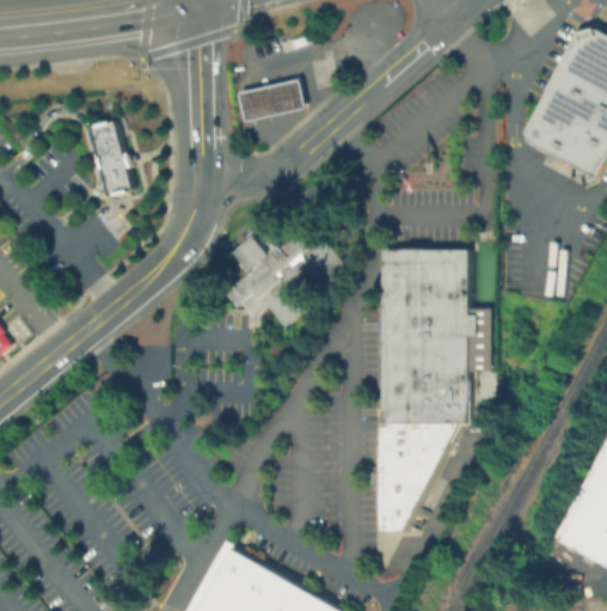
[(577,32),(592,26),(606,35),(606,165),(602,163),(594,178),(558,158),(556,163),(539,154),(541,150),(526,142),(522,133),(577,32)]
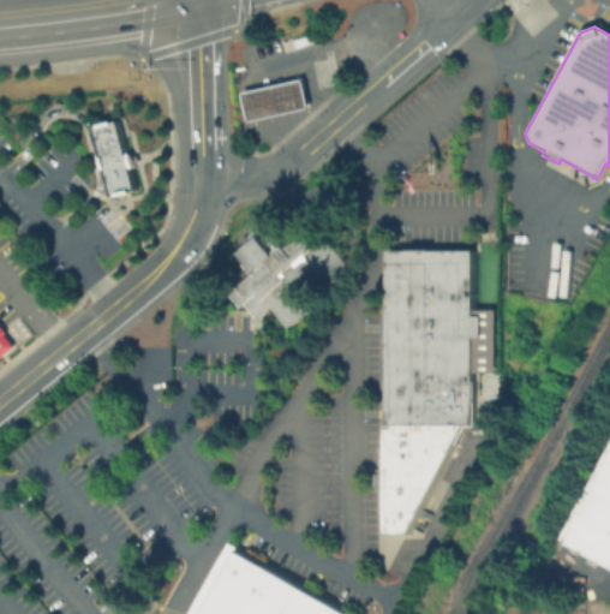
[(310,42),(291,49),(288,41),(308,34),(310,42)]
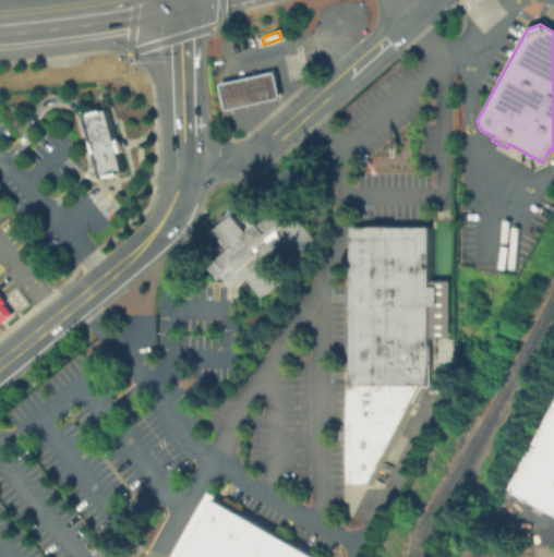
[(216,84),(272,72),(277,97),(221,109),(216,84)]
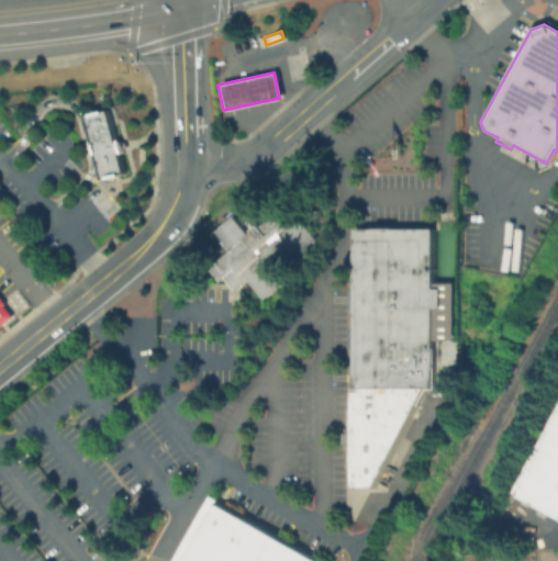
[(120,175),(98,181),(80,116),(103,111),(120,175)]
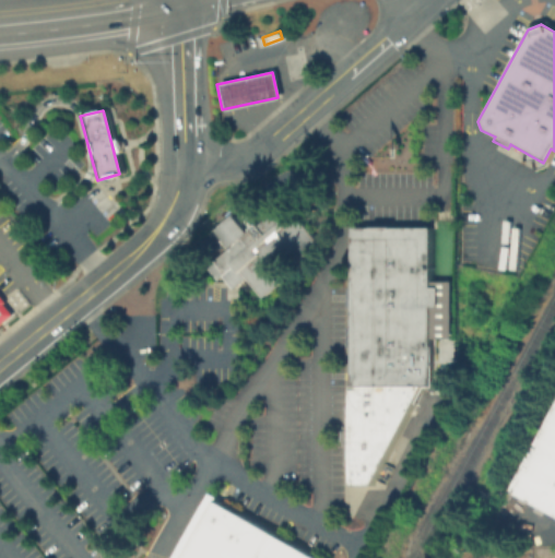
[(202,268),(213,281),(219,276),(229,288),(243,279),(259,298),(279,283),(269,271),(290,253),(297,262),(317,246),(280,202),(271,210),(270,209),(256,220),(258,221),(251,226),(249,224),(243,229),(244,232),(243,234),(231,220),(226,215),(209,230),(213,236),(224,249),(202,268)]
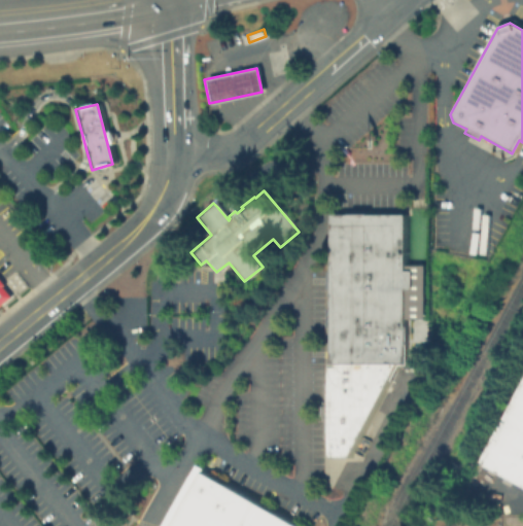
[(394,364),(327,363),(328,214),(403,215),(403,265),(421,265),(420,319),(402,319),(402,364),(394,364)]
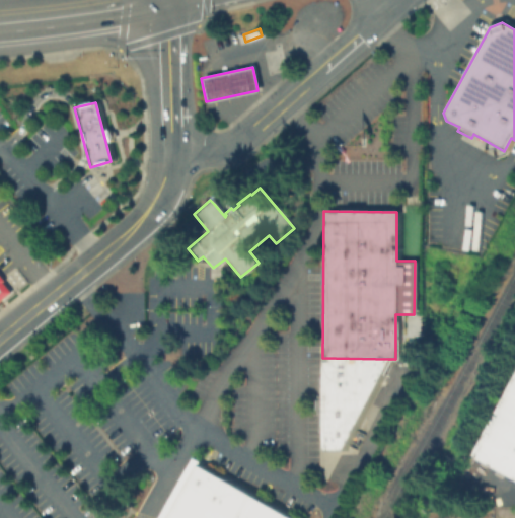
[(0,302),(10,295),(2,284),(4,283),(0,278),(0,302)]
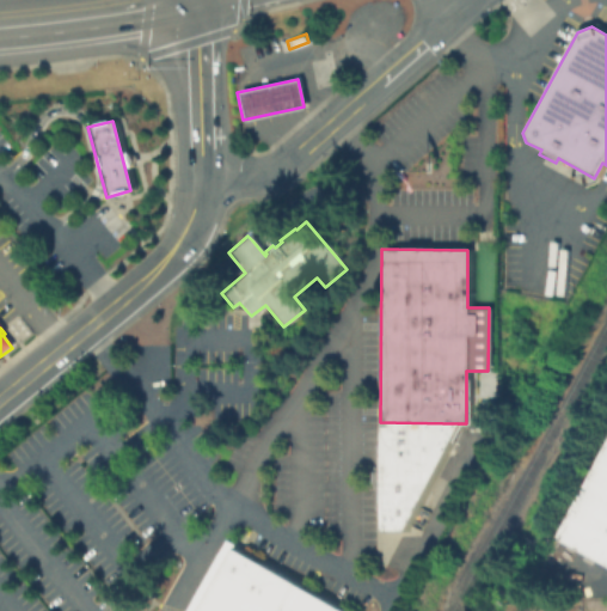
[(458,423),(435,468),(380,468),(380,422),(458,423)]
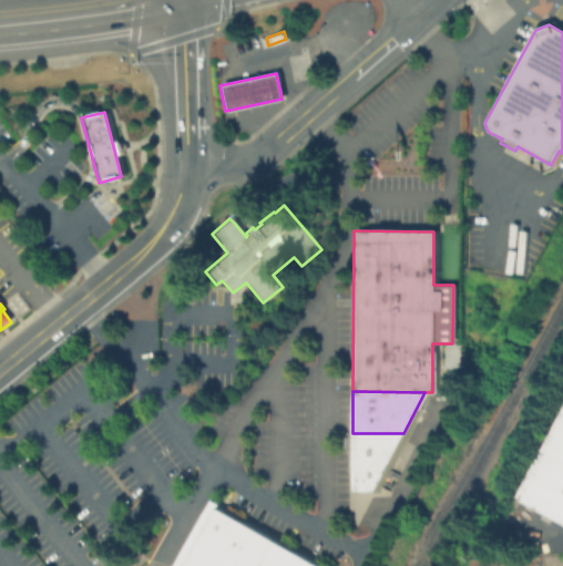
[(562,525),(562,411),(515,501),(562,525)]
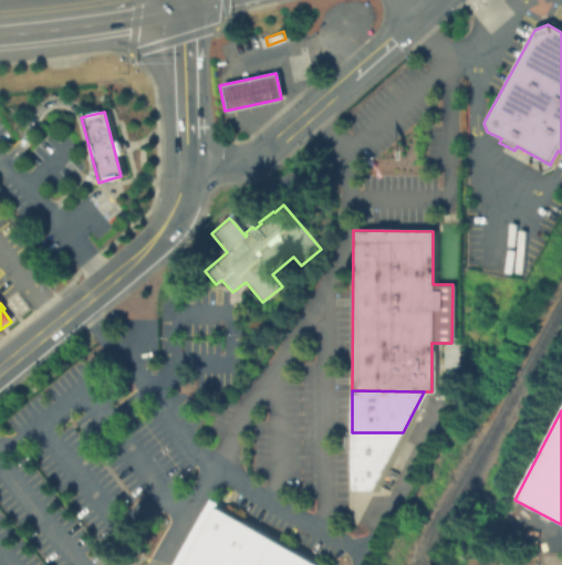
[(403,432),(372,492),(351,492),(352,432),(403,432)]
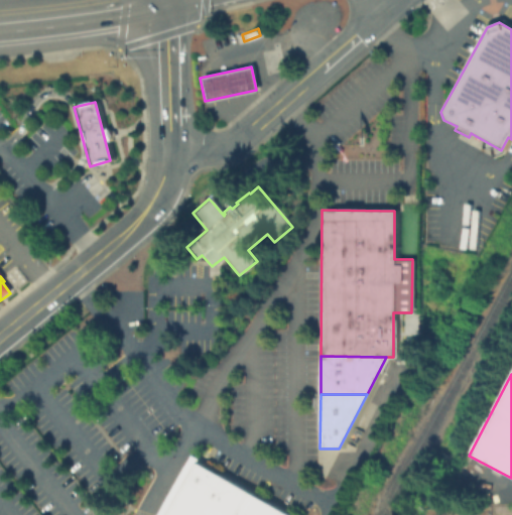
[(286,514),(196,464),(198,460),(189,456),(169,491),(212,514),(286,514)]
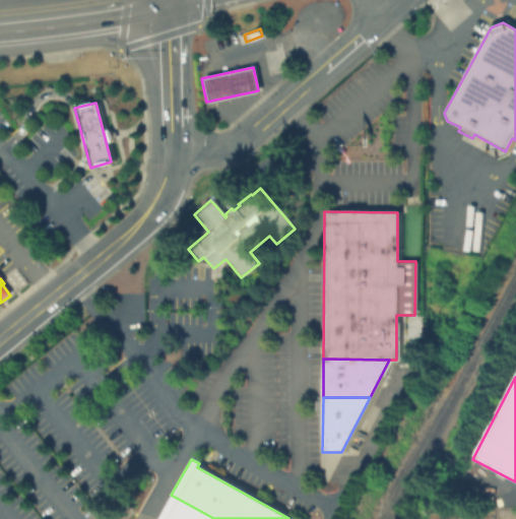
[(213,518),(171,495),(157,518),(213,518)]
